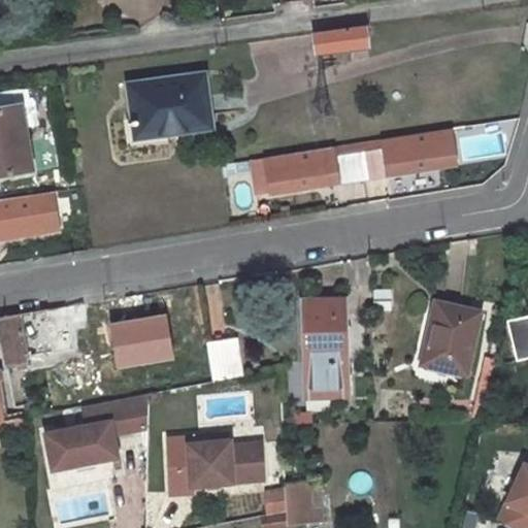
[(338,60),(350,58),(348,47),(368,45),(365,28),(312,34),(316,53),(337,50),(338,60)]
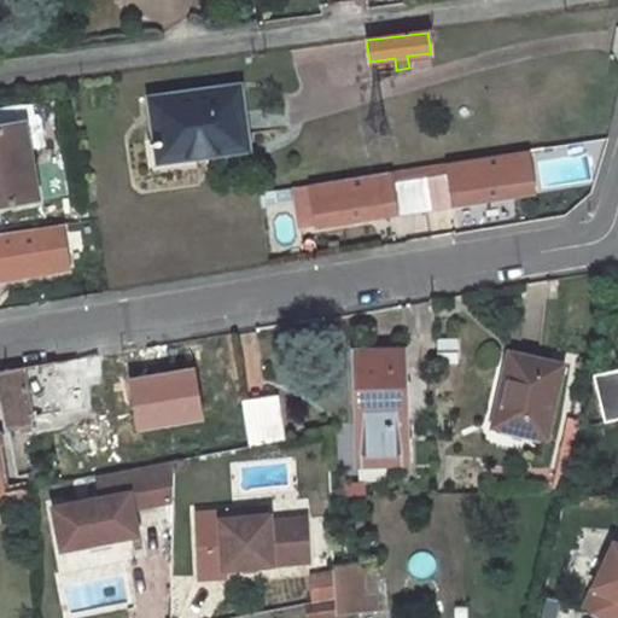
[(155,100),(161,149),(196,144),(197,156),(249,147),(240,88),(155,100)]
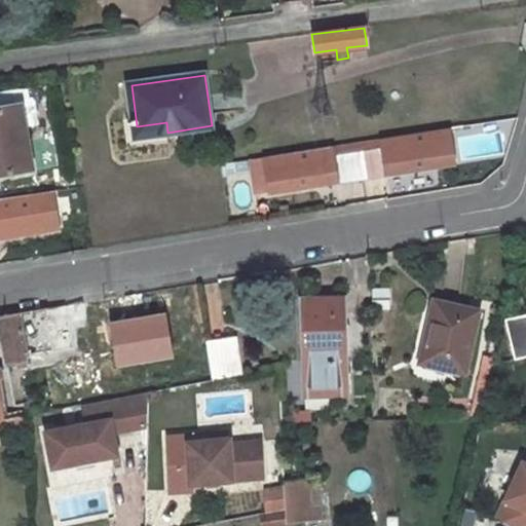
[(20,104),(0,107),(0,173),(31,167),(20,104)]
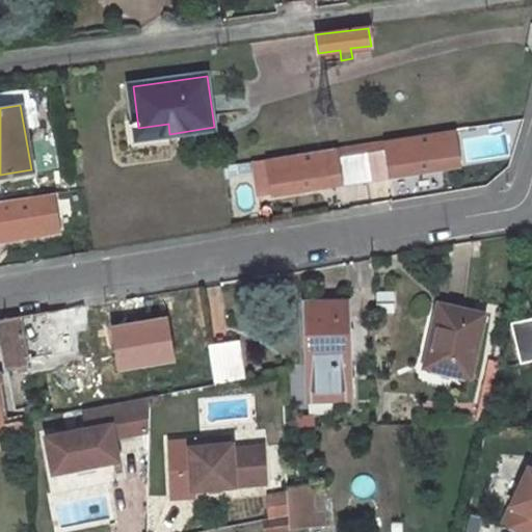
[(168,124),(138,128),(139,139),(169,134),(168,124)]
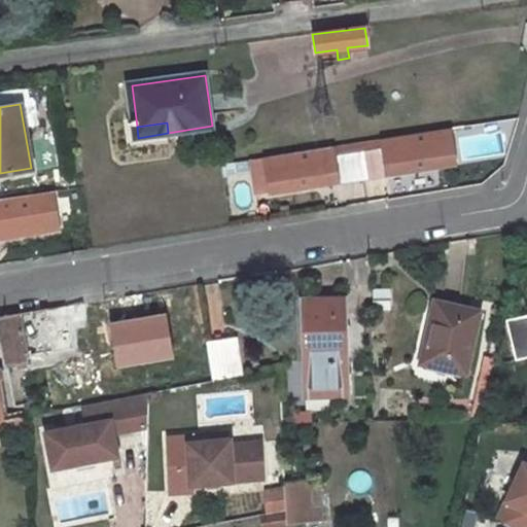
[(445,128),(379,138),(381,148),(384,172),(450,162),(445,128)]
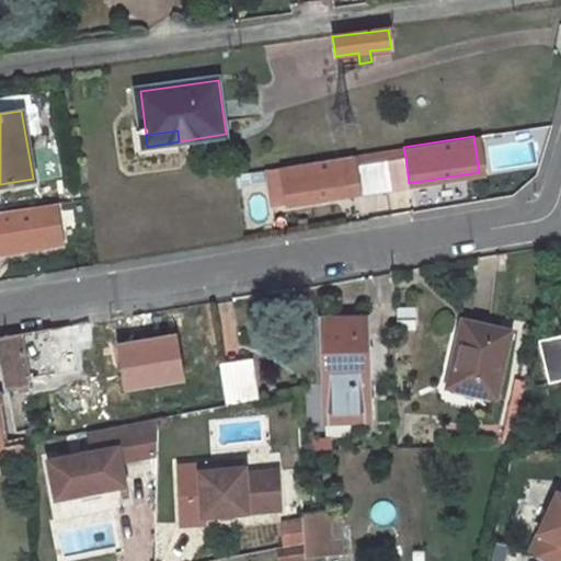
[(377,150),(378,161),(405,158),(403,147),(377,150)]
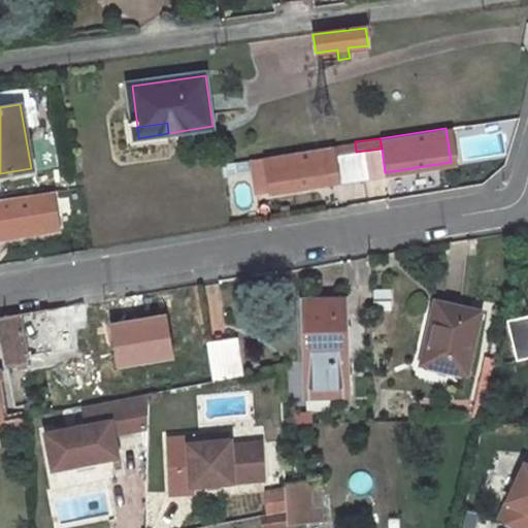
[(329,145),(331,156),(356,152),(355,141),(329,145)]
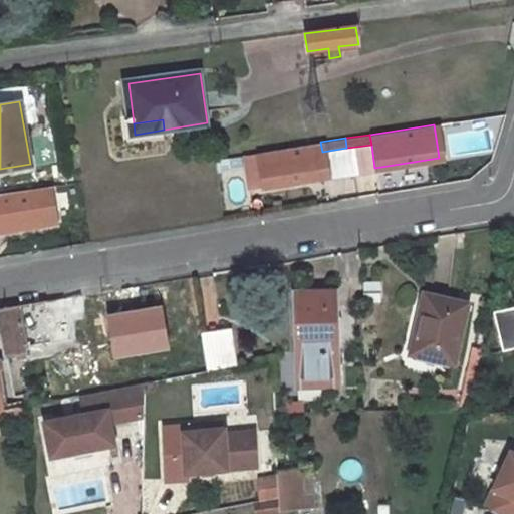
[(320,142),(256,153),(261,186),(325,176),(322,152),(320,142)]
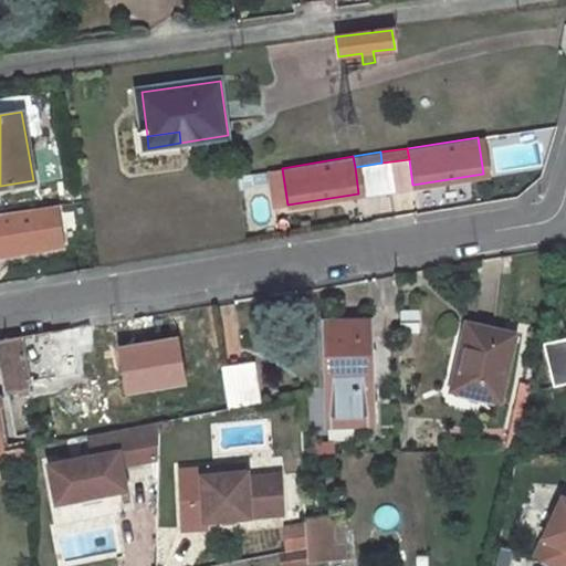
[(370,322),(326,322),(327,426),(373,426),(370,322)]
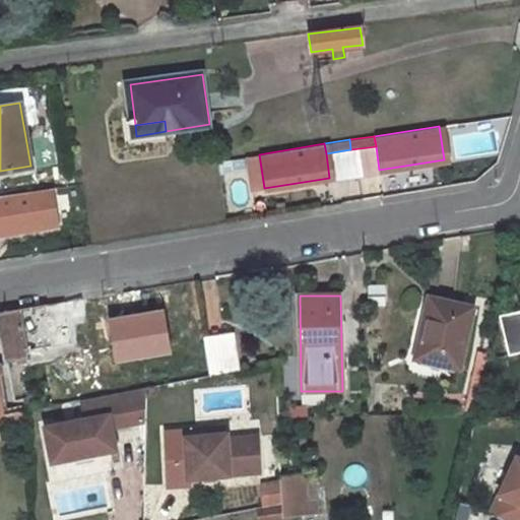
[(459,367),(472,307),(432,299),(417,356),(459,367)]
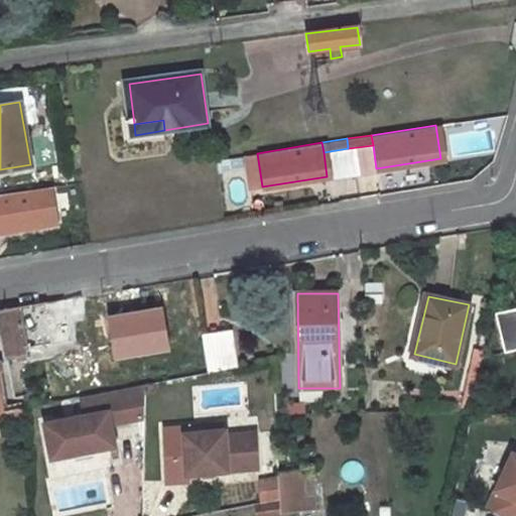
[(67,311),(65,298),(0,308),(0,329),(3,345),(21,343),(23,348),(50,344),(45,314),(67,311)]
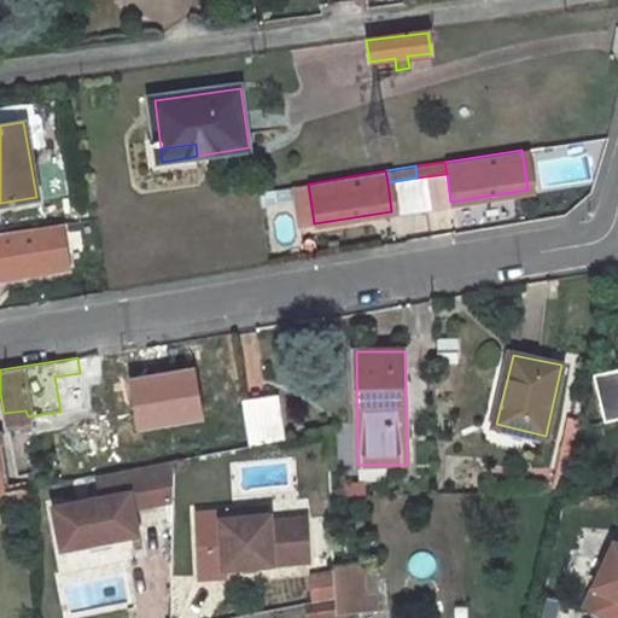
[(277,408),(244,413),(250,445),(281,439),(277,408)]
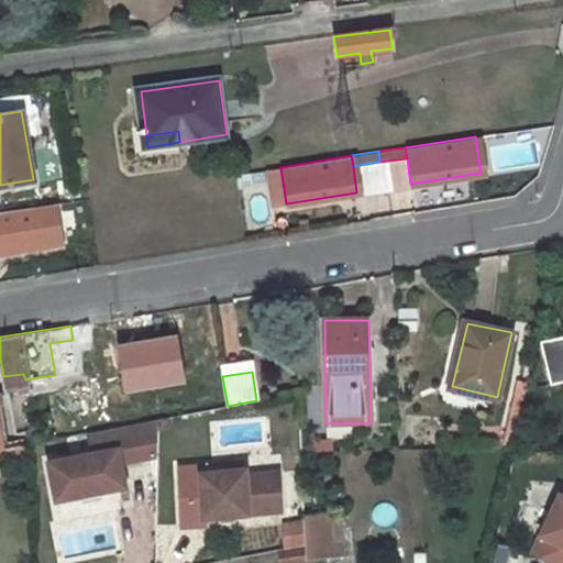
[(158,419),(89,433),(92,454),(50,463),(57,499),(80,495),(101,490),(125,486),(120,463),(157,455),(158,419)]
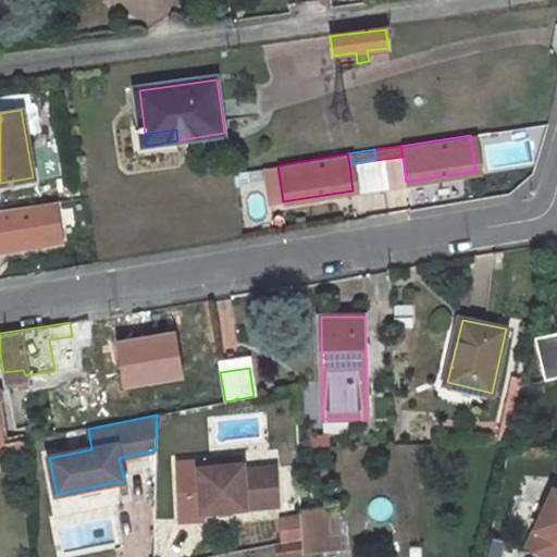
[(242,459),(199,462),(200,469),(242,467),(242,459)]
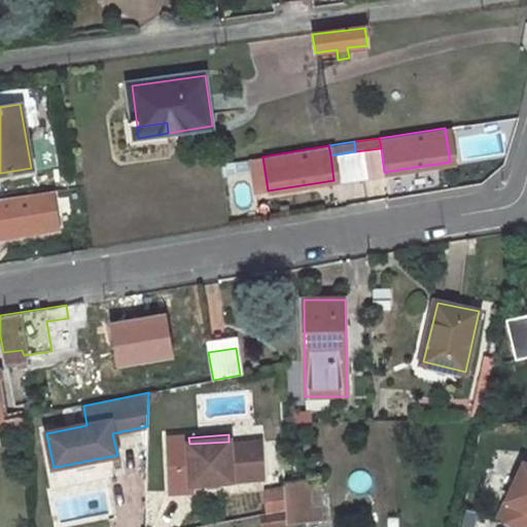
[(188,437),(167,438),(171,492),(191,491),(191,485),(264,481),(261,445),(230,448),(229,442),(189,444),(188,437)]
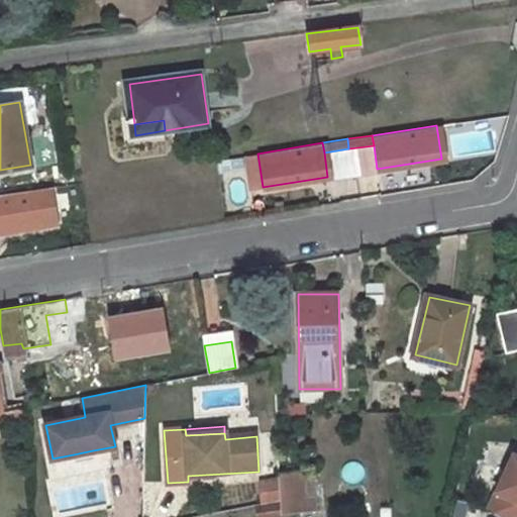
[(93,450),(74,454),(76,461),(95,457),(93,450)]
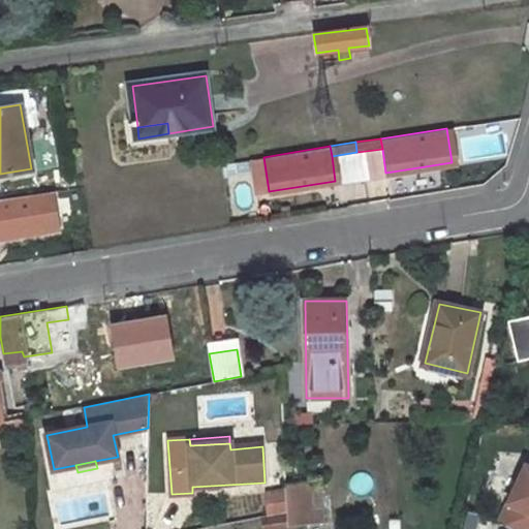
[(517,528),(528,528),(528,462),(526,463),(500,521),(517,528)]
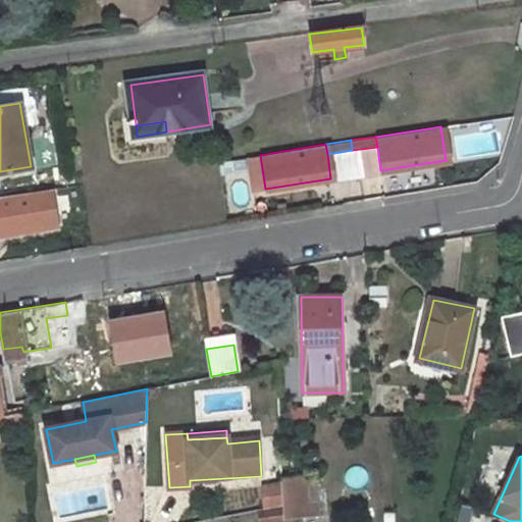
[(307,516),(306,501),(301,501),(301,487),(307,486),(306,473),(282,475),(282,480),(283,505),(284,516),(307,516)]
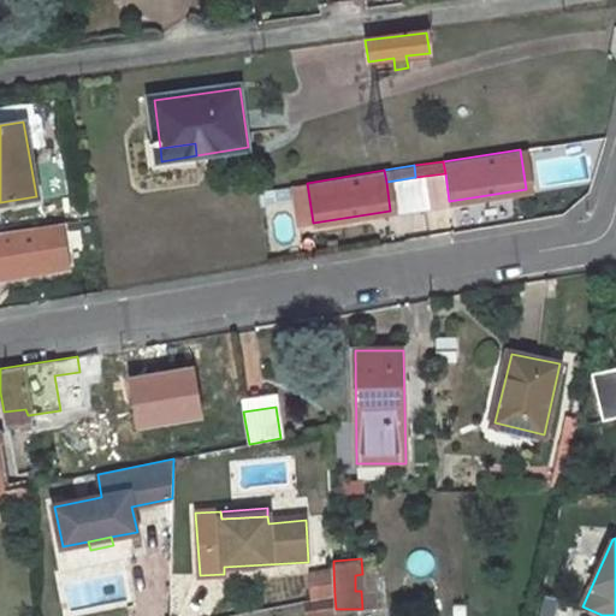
[(312,574),(320,599),(335,596),(333,567),(312,574)]
